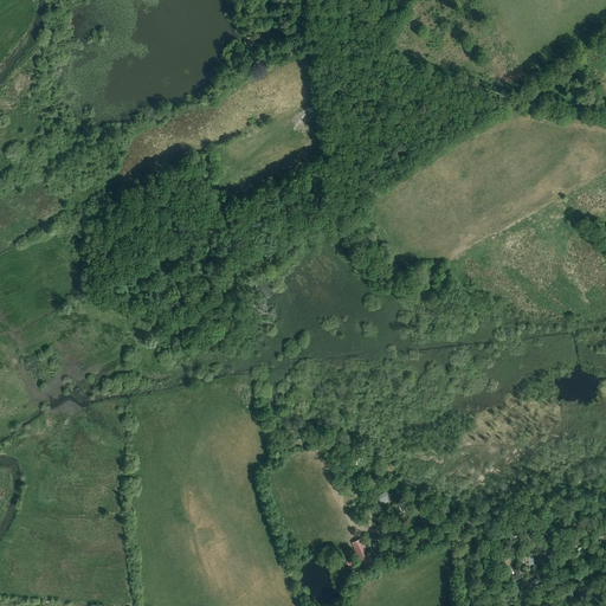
[(127,283),(129,287),(135,283),(129,275),(121,281),(124,285),(127,283)]
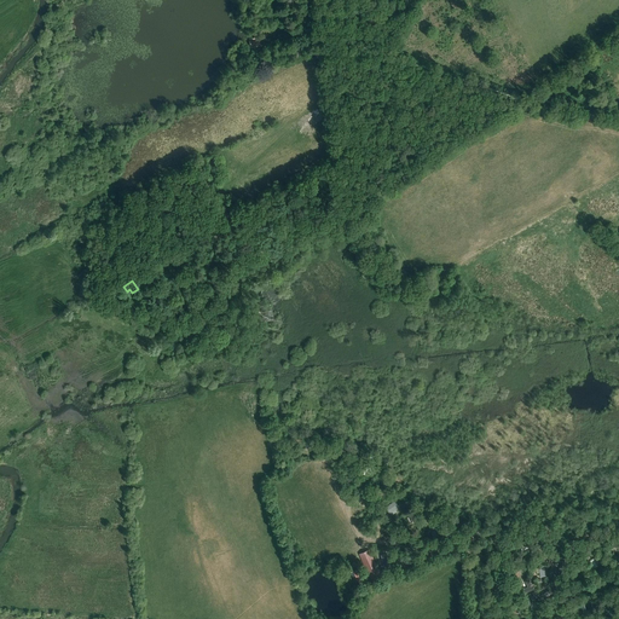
[(399,508),(395,501),(386,508),(389,514),(399,508)]
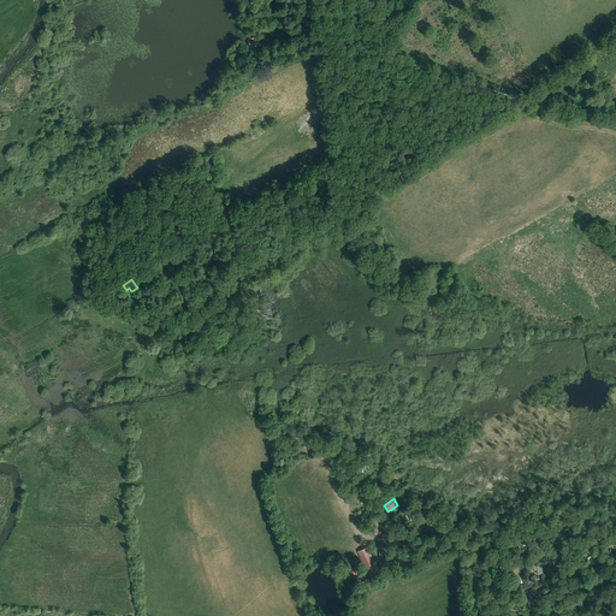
[(368,546),(357,551),(369,579),(380,575),(368,546)]
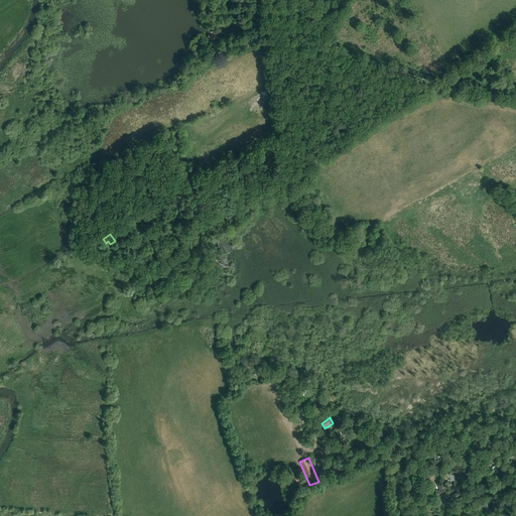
[(456,480),(454,472),(448,473),(448,474),(446,474),(447,478),(449,477),(450,481),(456,480)]
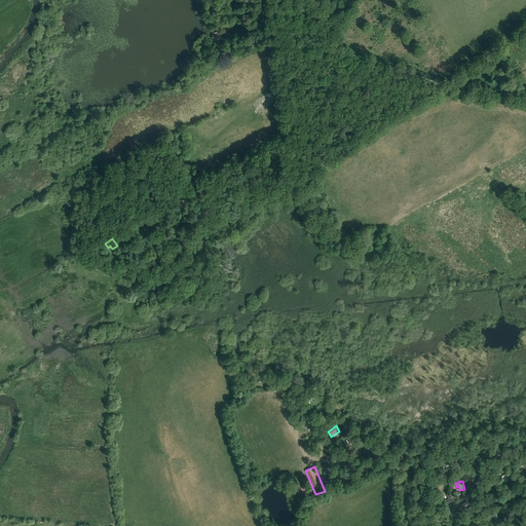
[(306,482),(300,484),(303,493),(310,491),(306,482)]
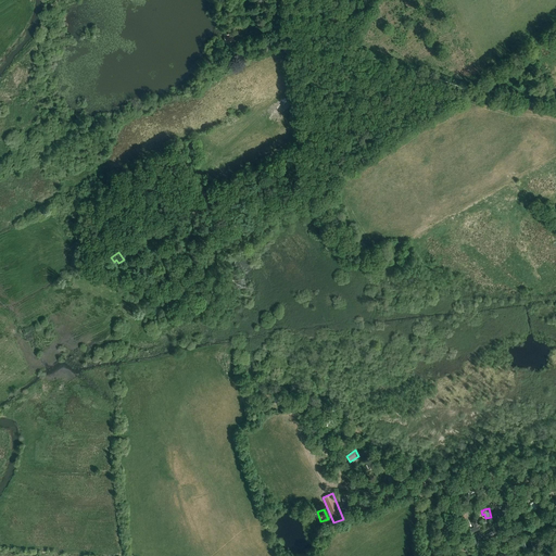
[(475,527),(470,529),(472,533),(477,531),(476,530),(480,528),(475,518),(471,520),(475,527)]
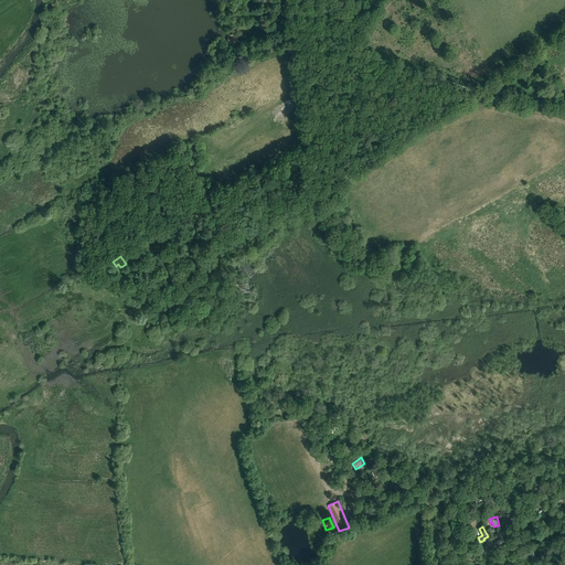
[(493,540),(496,545),(504,542),(502,535),(493,540)]
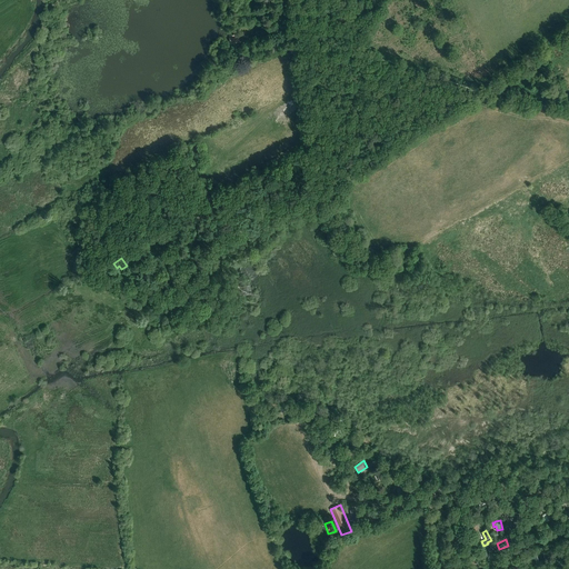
[(476,553),(470,558),(476,565),(480,561),(476,553)]
